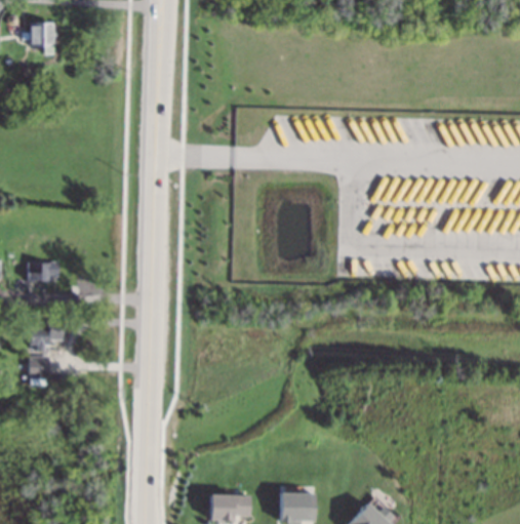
[(54,46),(32,46),(32,24),(54,23),(54,46)]
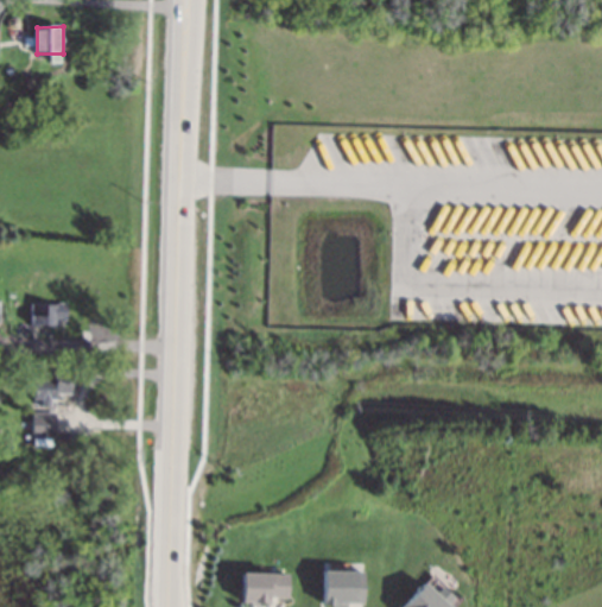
[(70,307),(69,320),(62,320),(62,326),(36,324),(37,305),(70,307)]
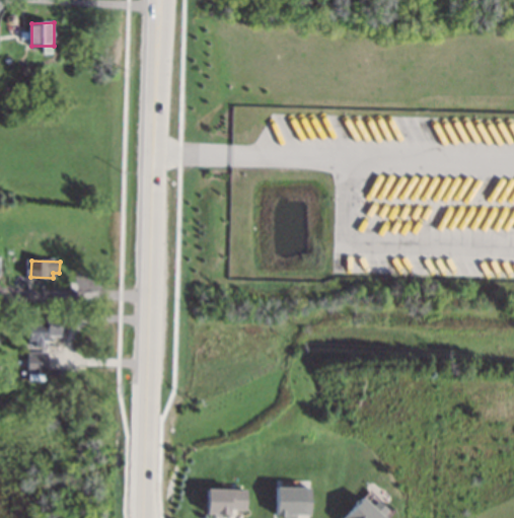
[(65,317),(64,336),(51,335),(50,343),(46,343),(46,347),(38,346),(38,341),(30,341),(31,322),(49,322),(49,316),(65,317)]
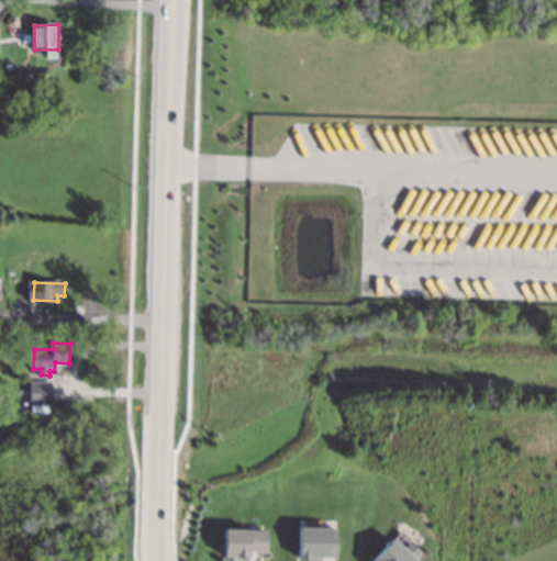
[(55,382),(54,400),(36,399),(36,382),(55,382)]
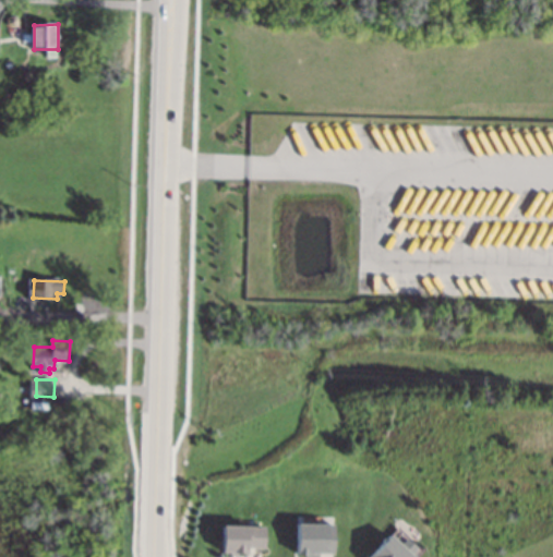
[(16,400),(15,412),(7,412),(7,400),(16,400)]
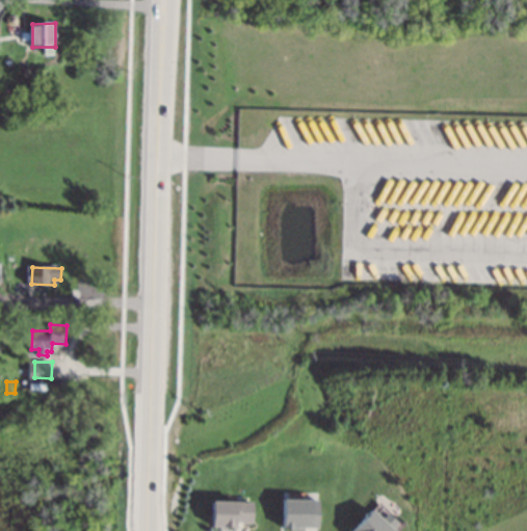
[(286,500),(322,500),(321,529),(307,528),(307,530),(294,530),(294,529),(285,529),(286,500)]
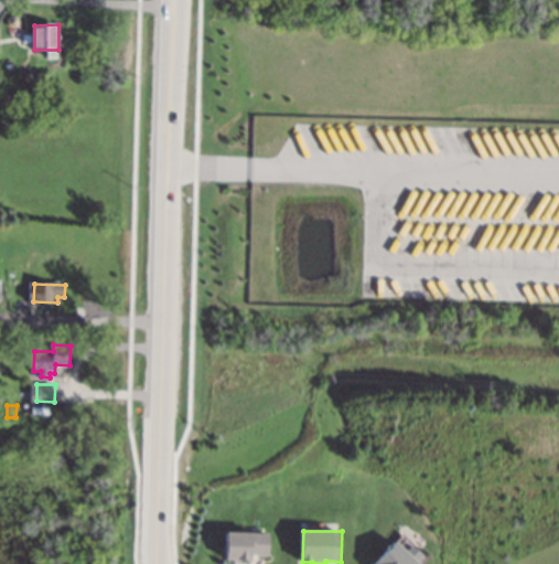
[(228,532),(271,533),(271,555),(253,555),(253,562),(243,562),(243,563),(236,563),(236,560),(227,560),(228,532)]
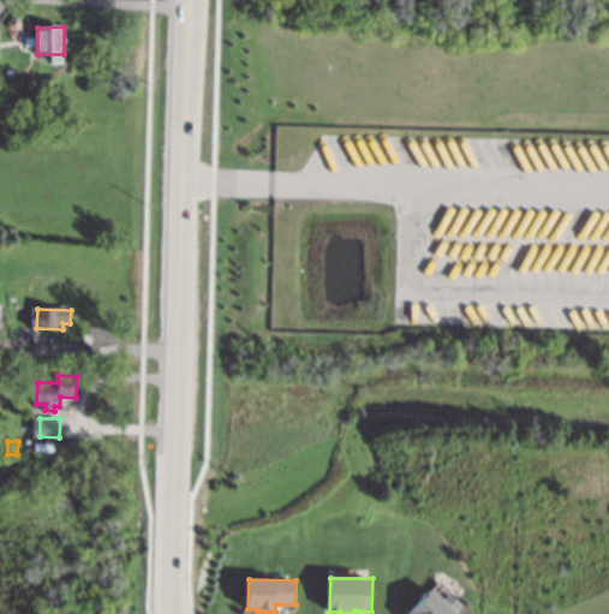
[(409,613),(433,590),(443,601),(451,594),(461,604),(455,612),(458,613),(409,613)]
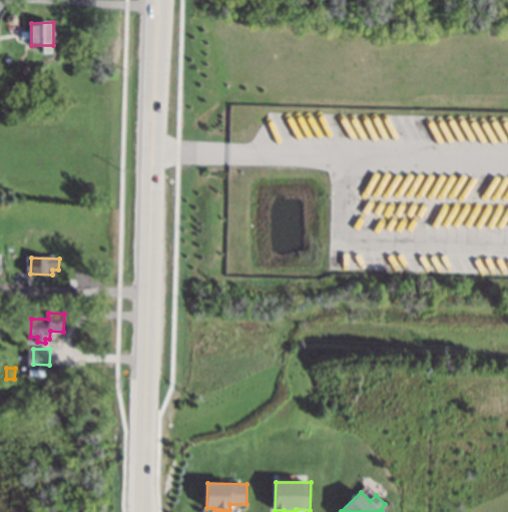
All buildings are outlined.
